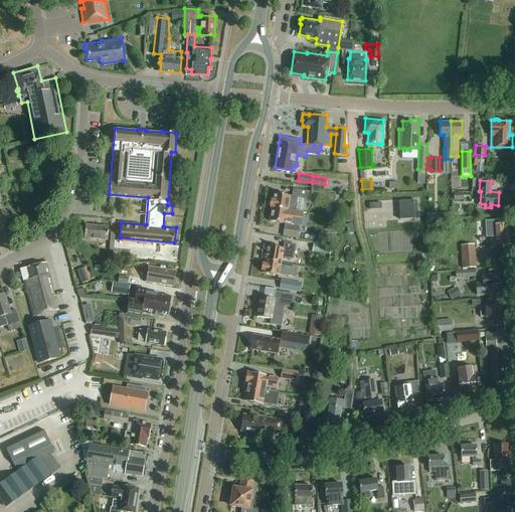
[(271,197),(269,205),(272,205),(288,208),(294,209),(296,196),(309,198),(311,189),(295,187),(294,195),(291,194),(274,191),(273,197),(271,197)]
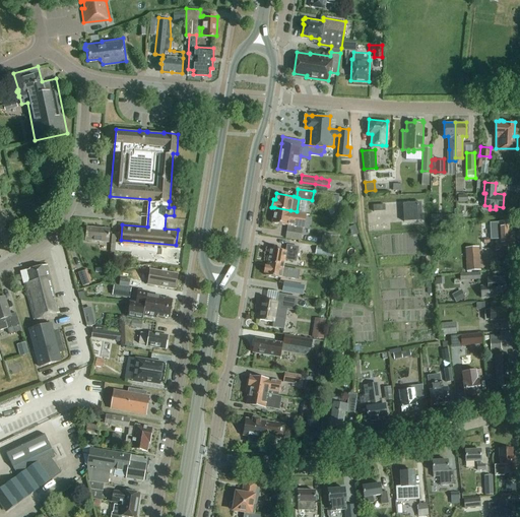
[(403,219),(421,218),(420,201),(403,201),(403,219)]
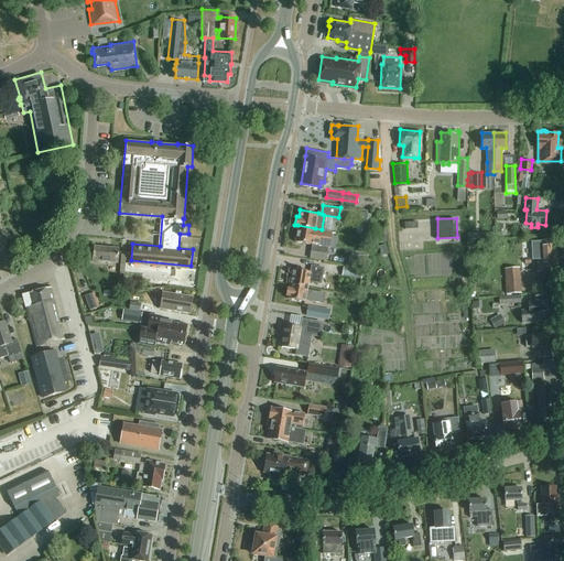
[(297,225),(294,239),(312,243),(311,249),(326,252),(331,230),(323,229),(322,229),(315,228),(297,225)]
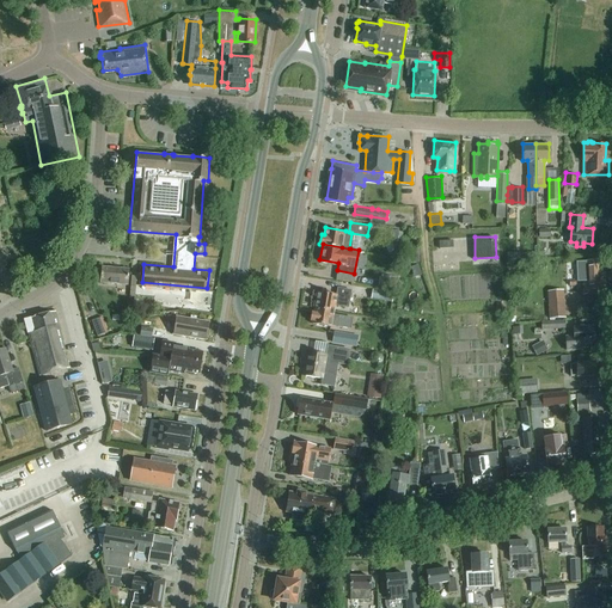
[(599,258),(593,258),(582,259),(583,292),(605,290),(605,280),(600,280),(600,272),(604,272),(604,265),(600,265),(599,258)]
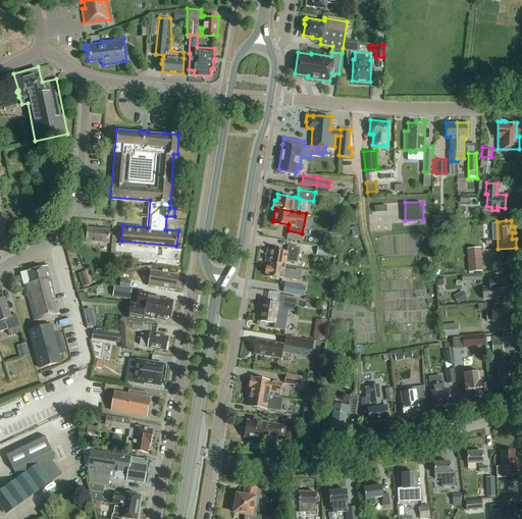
[(356,224),(350,226),(353,235),(359,232),(356,224)]
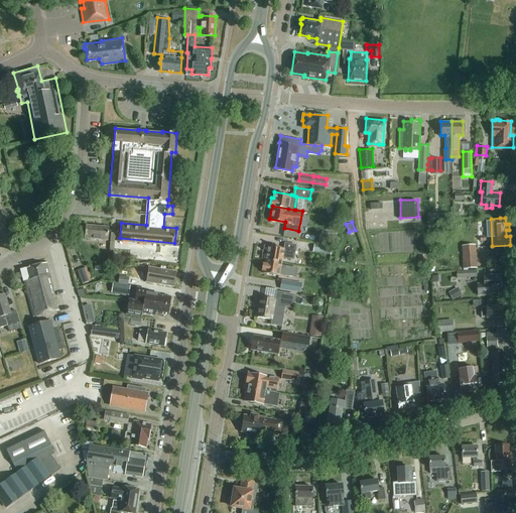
[(108,239),(109,226),(86,224),(85,237),(108,239)]
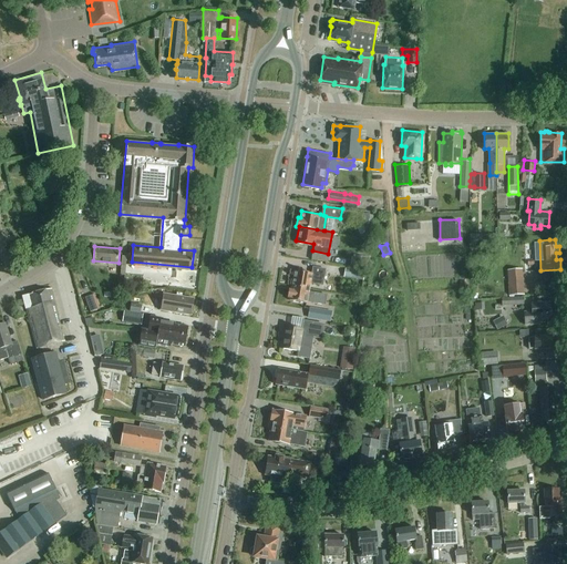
[(367,267),(368,255),(363,254),(363,256),(352,255),(350,264),(367,267)]
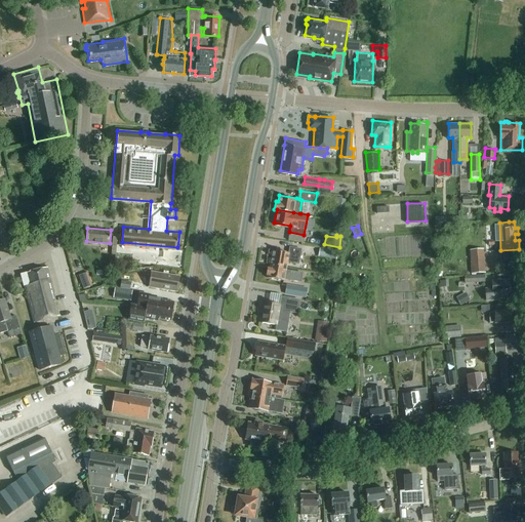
[(286,267),(287,259),(298,262),(300,247),(289,245),(288,251),(272,248),(270,264),(286,267)]
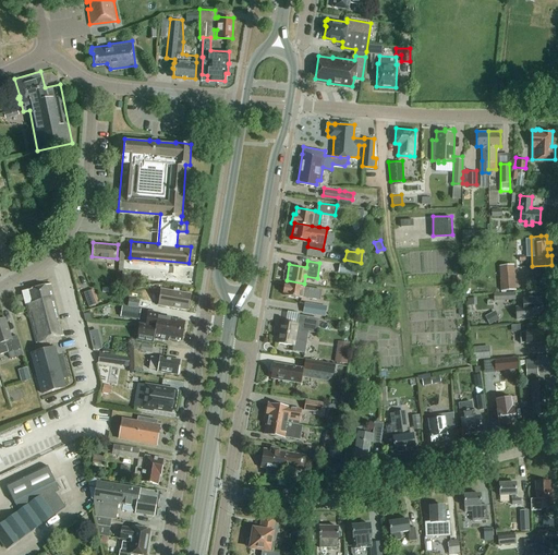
[(339,262),(338,270),(358,273),(359,264),(339,262)]
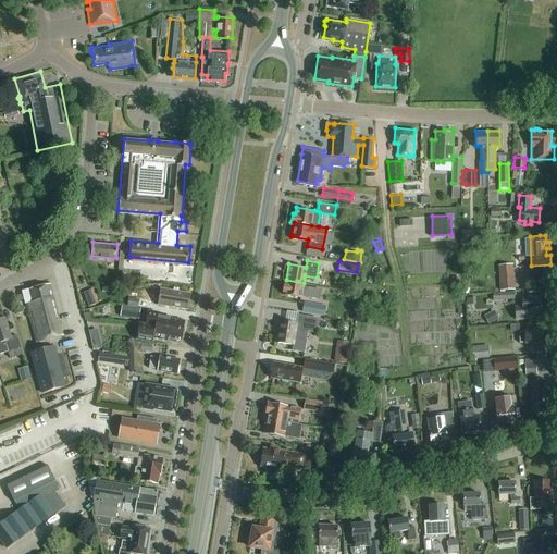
[(498,270),(499,287),(515,286),(514,269),(498,270)]
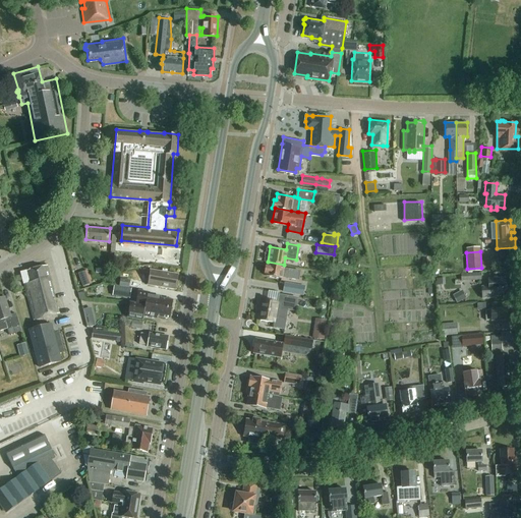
[(284,265),(268,262),(267,265),(265,265),(264,272),(266,272),(266,274),(282,277),(282,275),(298,278),(299,269),(287,267),(287,268),(283,267),(284,265)]
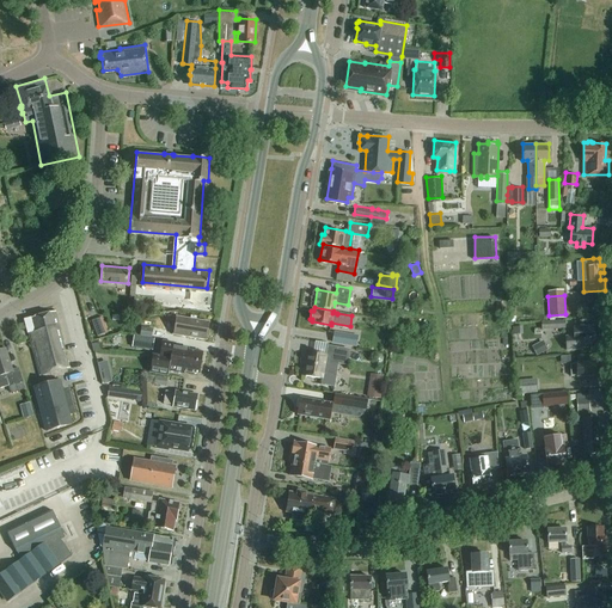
[(40,374),(69,366),(54,309),(48,312),(35,314),(35,315),(24,318),(28,331),(40,374)]
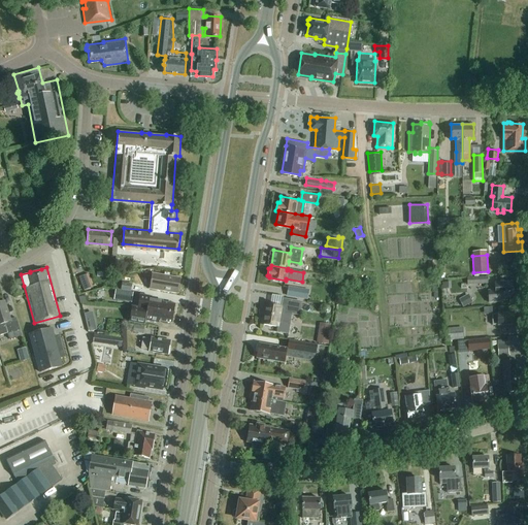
[(177,292),(180,276),(152,271),(149,287),(177,292)]
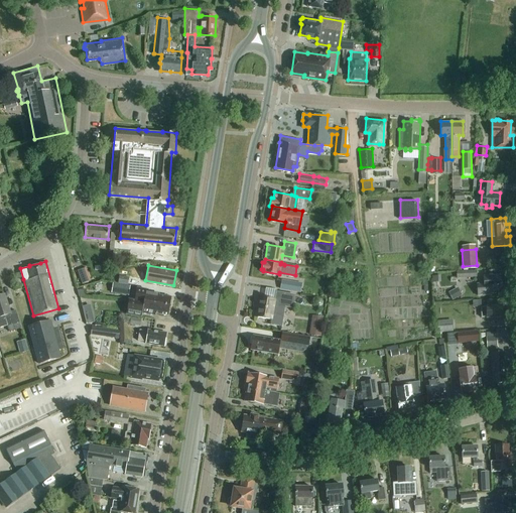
[(82,282),(89,279),(84,266),(77,269),(82,282)]
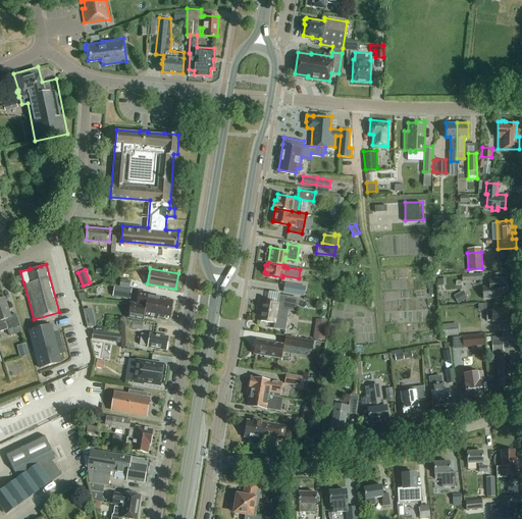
[(497,291),(500,290),(501,292),(505,292),(505,290),(507,290),(506,276),(488,277),(489,284),(482,286),(483,297),(497,297),(497,291)]
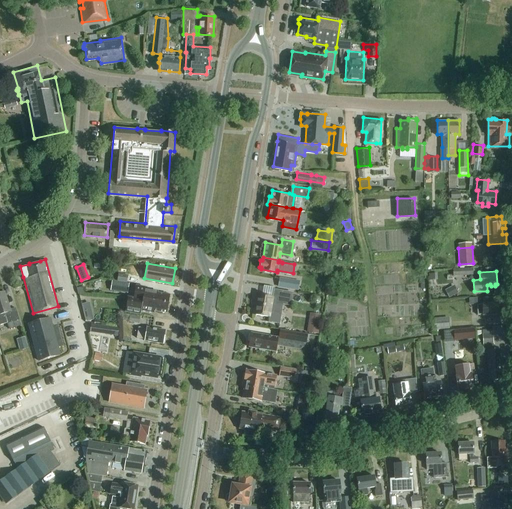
[(127,281),(128,273),(118,272),(117,279),(127,281)]
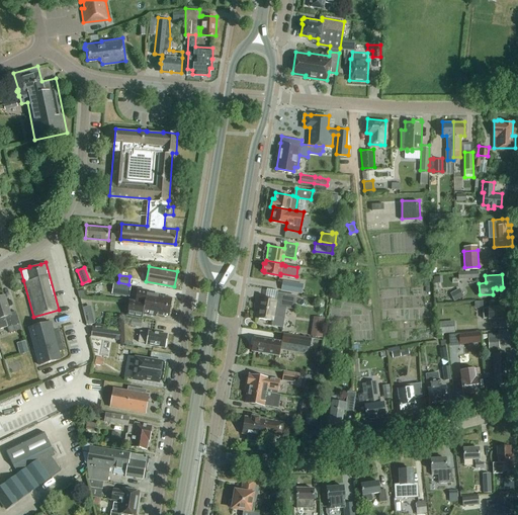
[(282,278),(281,288),(300,291),(303,282),(282,278)]
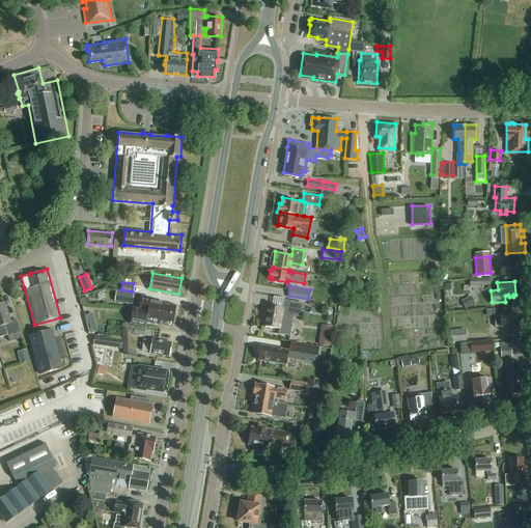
[(134,293),(116,289),(114,299),(132,302),(134,293)]
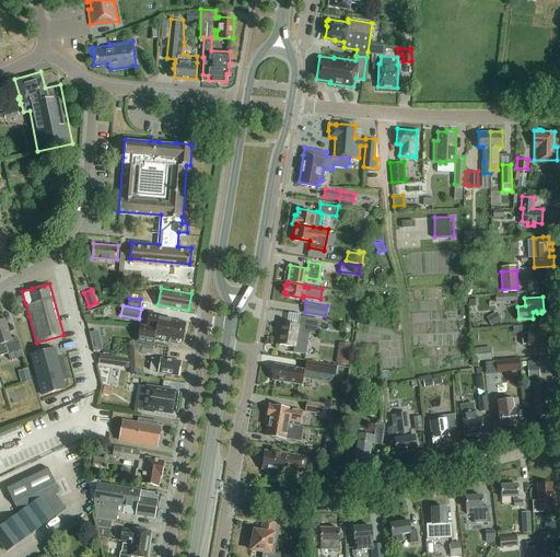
[(497,311),(488,315),(492,323),(500,318),(497,311)]
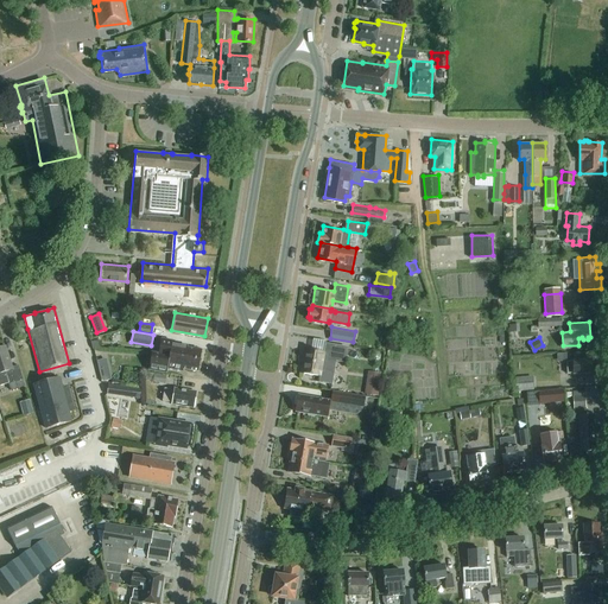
[(158,353),(200,358),(201,348),(187,345),(187,343),(171,341),(170,344),(159,343),(158,353)]
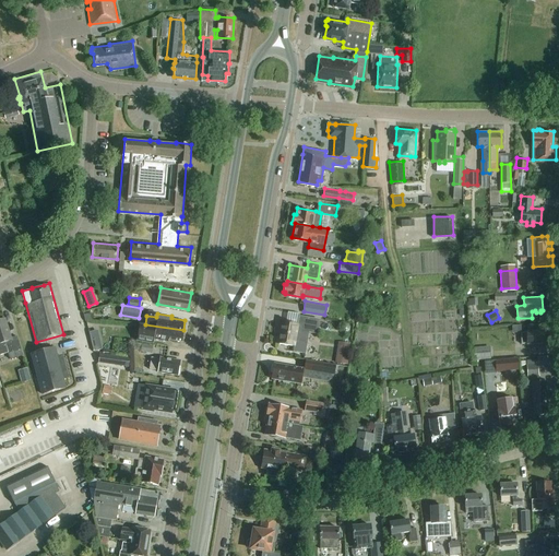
[(317,317),(299,315),(297,322),(281,320),(280,322),(278,322),(277,329),(280,329),(277,342),(294,344),(293,350),(305,352),(308,330),(314,331),(317,317)]
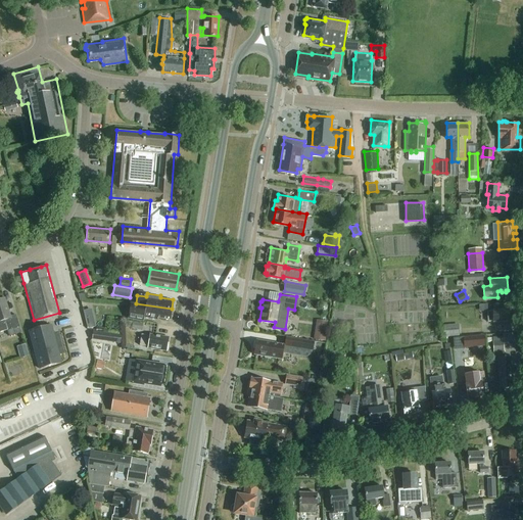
[(0,297),(0,329),(7,327),(9,334),(20,331),(19,325),(15,313),(10,314),(4,296),(0,297)]
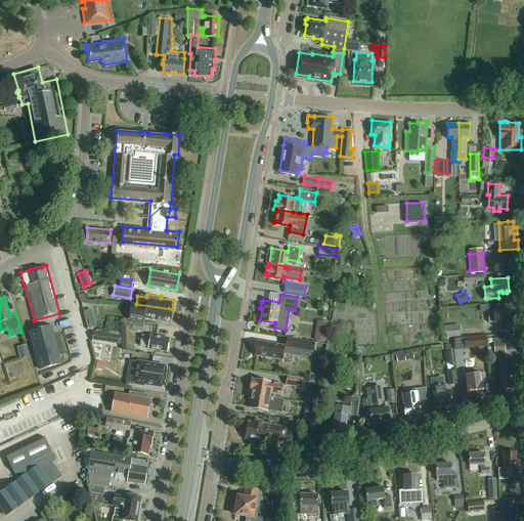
[(172,309),(136,304),(131,303),(128,317),(143,319),(143,316),(157,318),(158,317),(170,319),(171,316),(172,315),(172,313),(171,312),(172,309)]
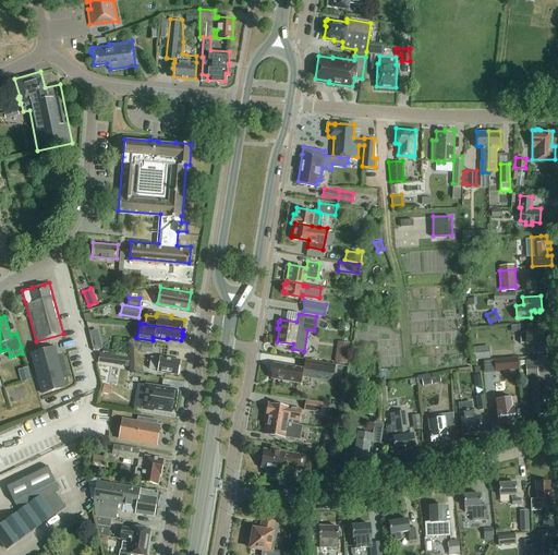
[(99,326),(91,327),(93,347),(101,346),(99,326)]
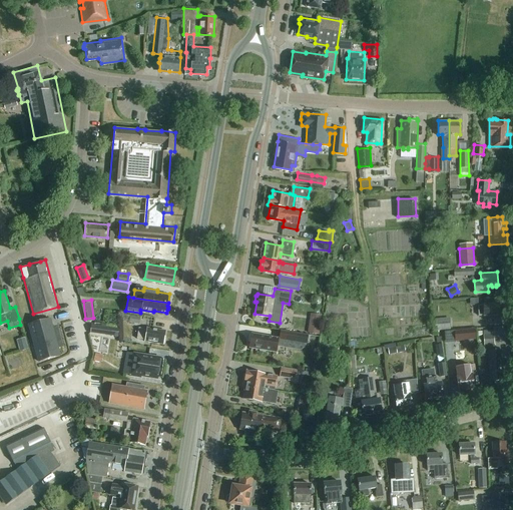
[(499,302),(497,302),(483,303),(483,304),(478,304),(478,314),(484,314),(484,315),(499,314),(499,302)]
